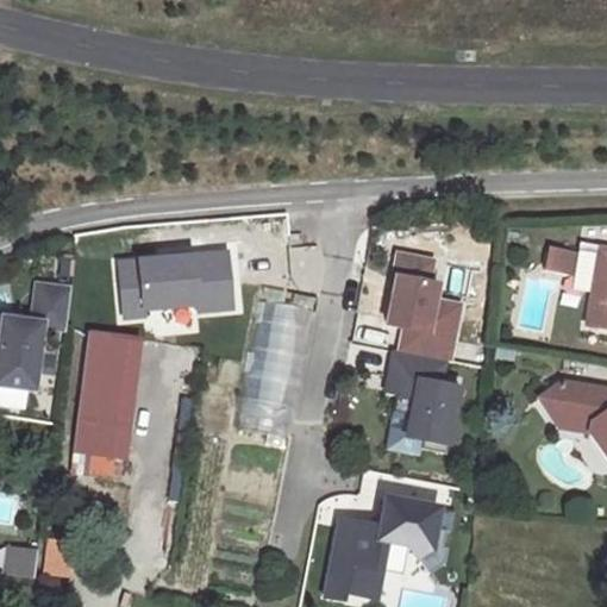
[(225,246),(114,258),(119,317),(231,306),(225,246)]
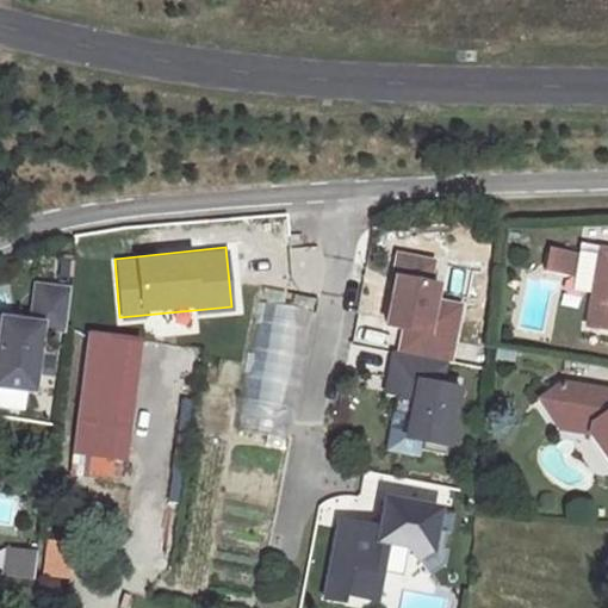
[(606,248),(596,247),(594,268),(602,271),(606,248)]
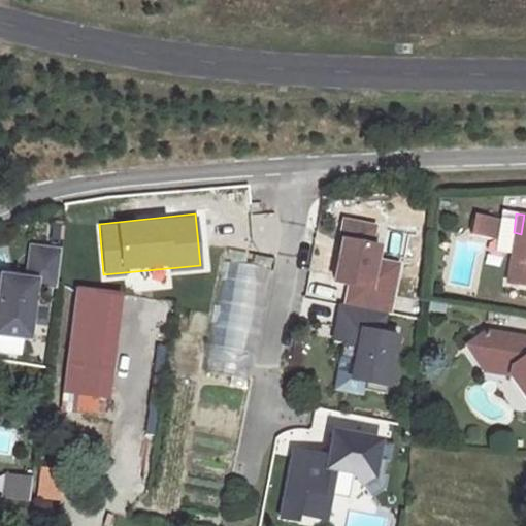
[(525,215),(524,215),(521,234),(514,232),(505,281),(525,284),(525,215)]
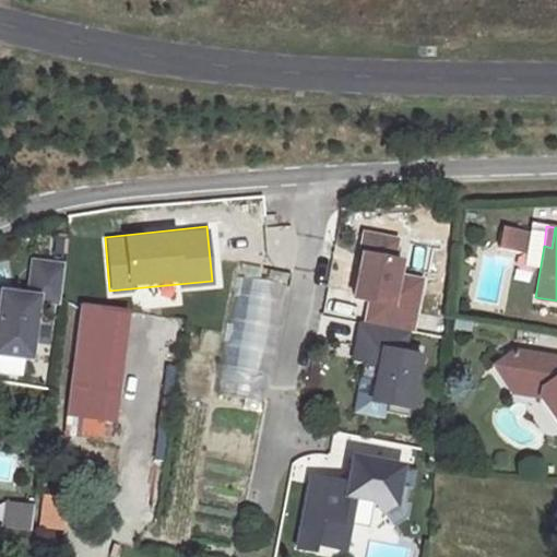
[(490,250),(514,250),(516,228),(492,228),(490,250)]
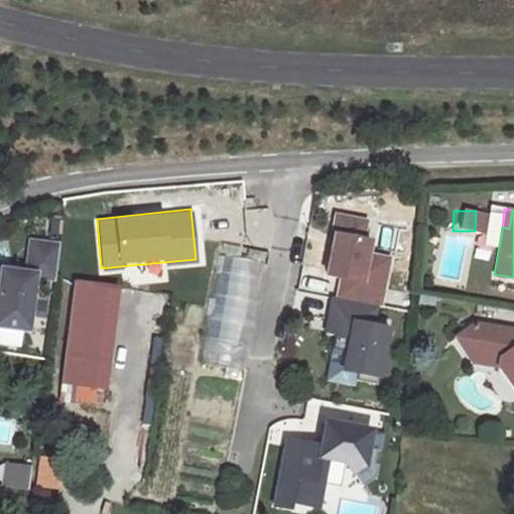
[(368,222),(338,216),(326,277),(342,280),(338,299),(374,306),(381,307),(388,270),(367,266),(371,242),(365,241),(368,222)]
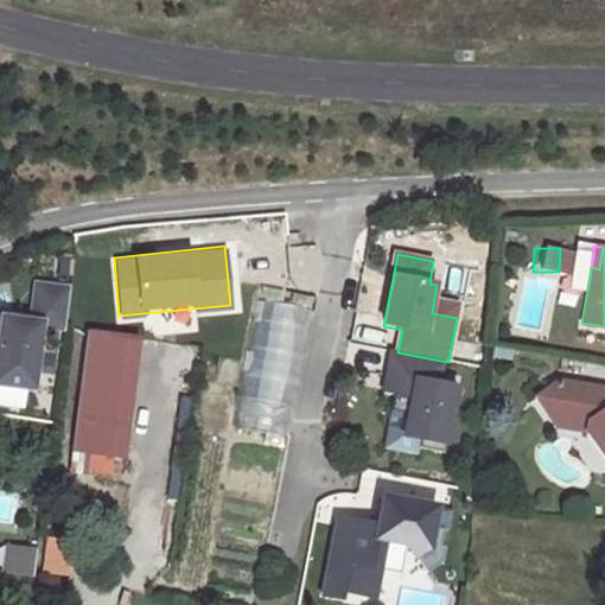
[(0,383),(33,388),(40,324),(64,328),(69,287),(32,282),(27,319),(0,316),(0,383)]
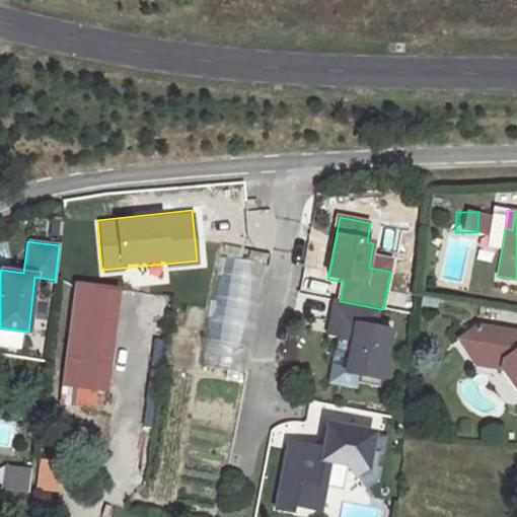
[(243,368),(259,265),(216,257),(201,362),(243,368)]
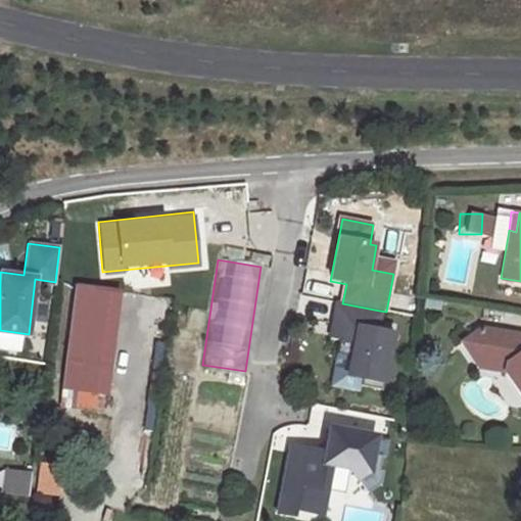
[(76,282),(63,387),(108,393),(122,288),(76,282)]
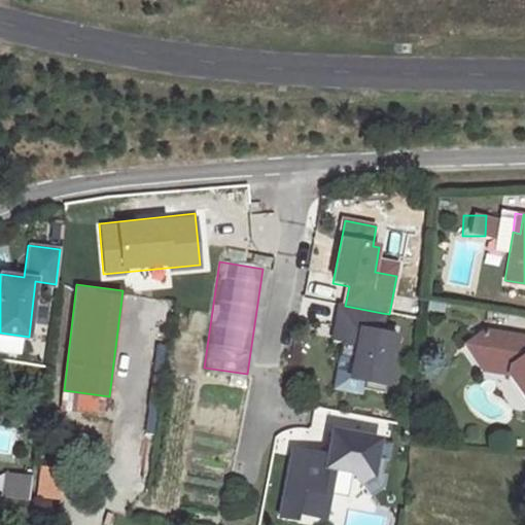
[(345,306),(340,305),(333,341),(341,342),(331,390),(361,396),(362,389),(384,393),(395,337),(378,334),(382,313),(345,306)]
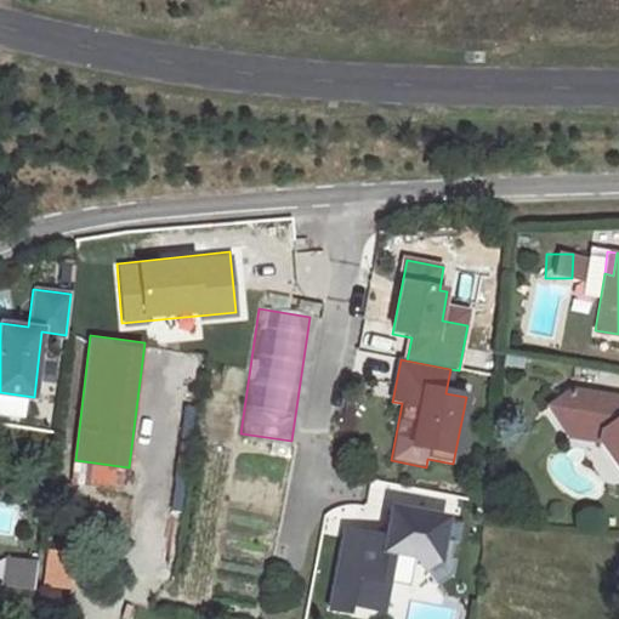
[(600,438),(618,464),(618,404),(611,404),(606,393),(572,388),(549,404),(569,433),(577,427),(601,431),(600,438)]
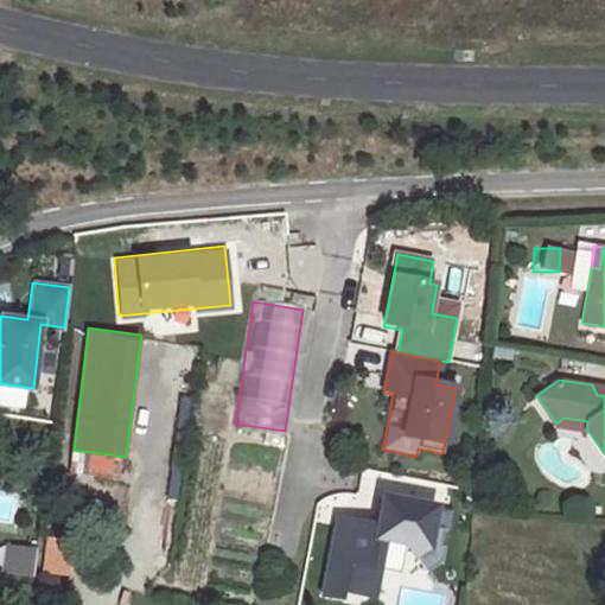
[(597,395),(604,395),(604,386),(592,384),(597,395)]
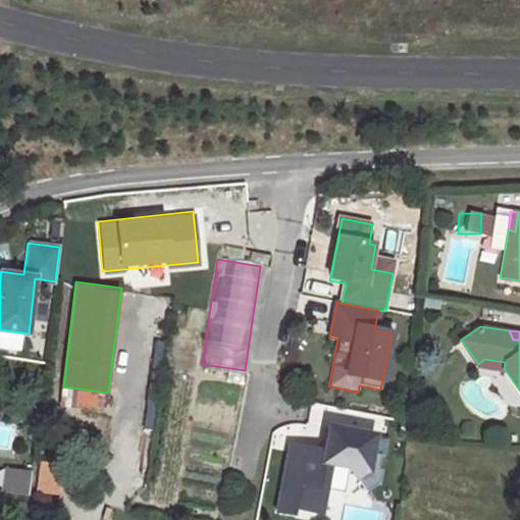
[(505,362),(484,359),(478,364),(504,368),(505,362)]
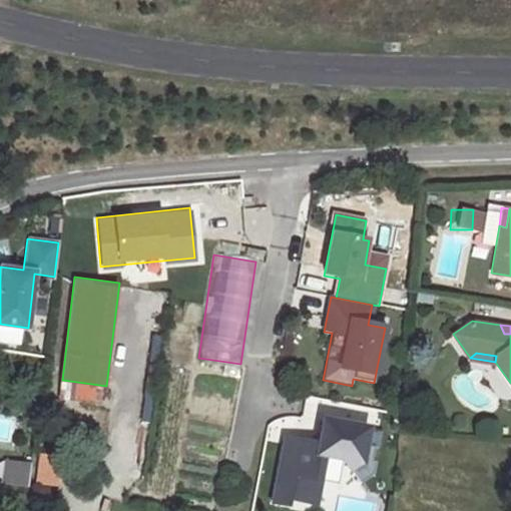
[(316,403),(314,420),(345,422),(347,406),(316,403)]
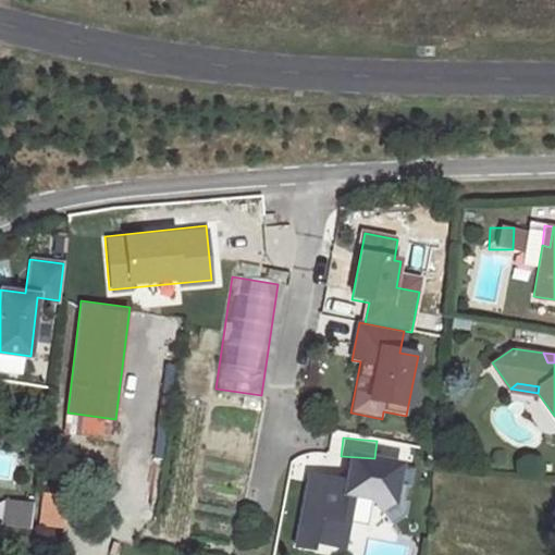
[(399,467),(353,457),(347,483),(310,477),(297,545),(313,549),(318,527),(345,532),(353,493),(373,497),(392,522),(405,513),(407,500),(404,498),(407,485),(396,483),(399,467)]
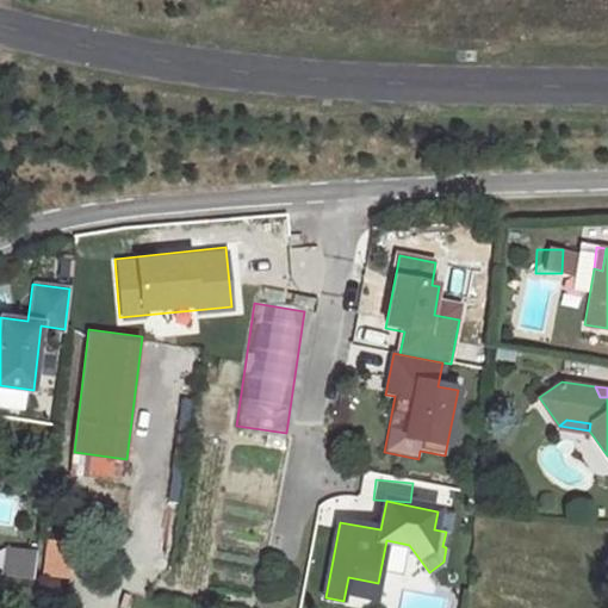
[(0,575),(33,579),(38,539),(5,534),(0,566),(0,575)]
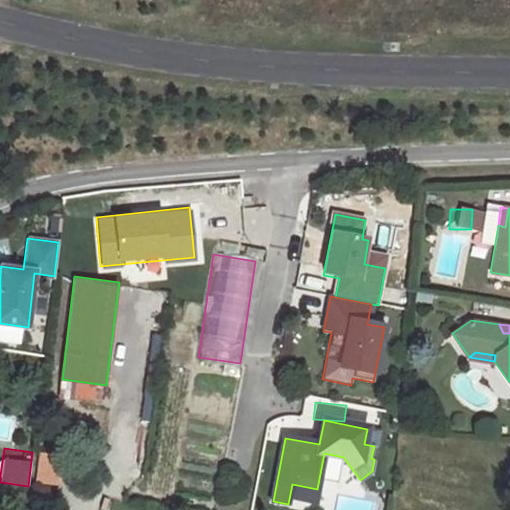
[(41,453),(35,487),(46,489),(48,480),(56,481),(60,456),(41,453)]
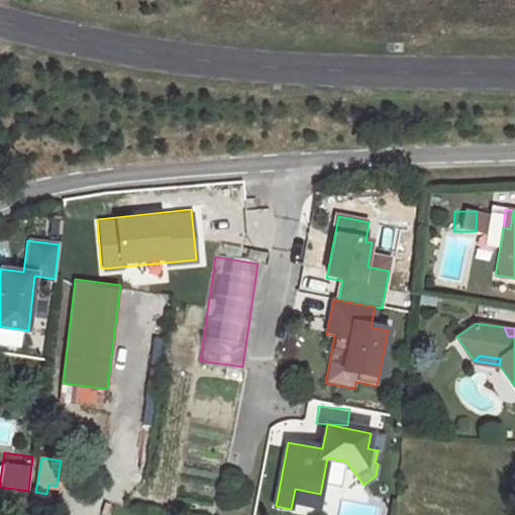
All buildings are outlined.
